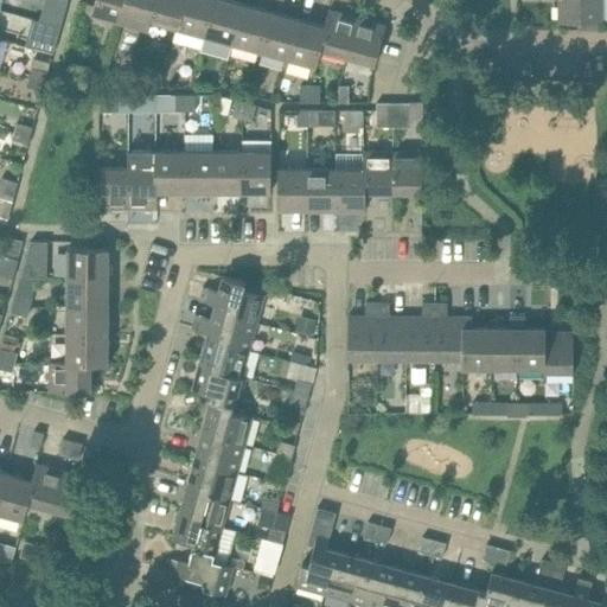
[(50,0),(46,12),(44,23),(61,26),(68,0),(50,0)]
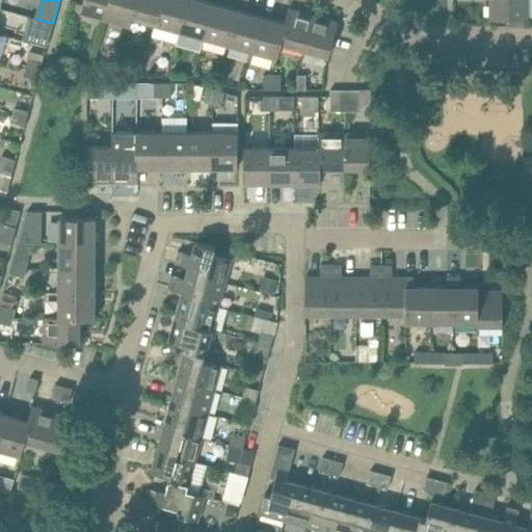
[(105,19),(110,0),(83,0),(80,11),(105,19)]
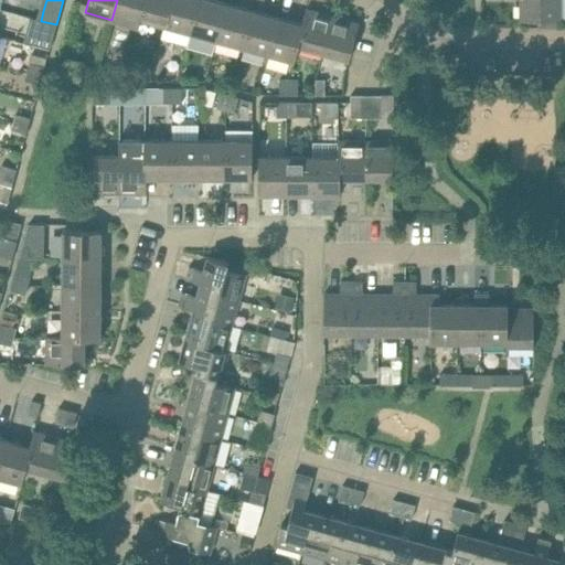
[(144,0),(117,0),(112,20),(138,28),(140,20),(139,19),(144,0)]
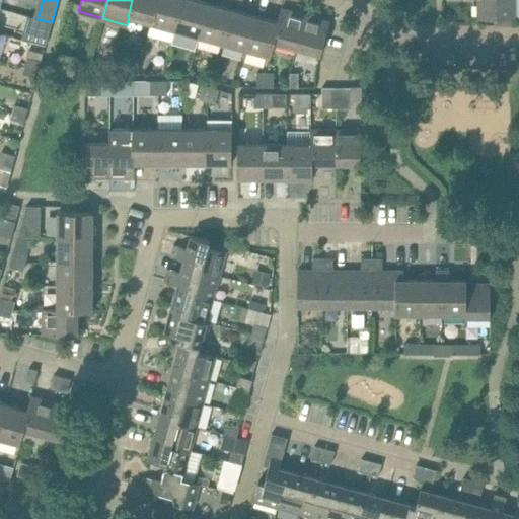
[(151,24),(157,0),(132,0),(128,17),(129,18),(151,24)]
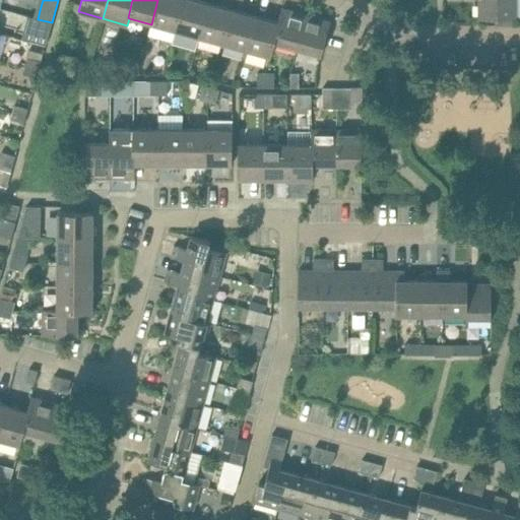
[(176,30),(183,0),(157,0),(151,24),(176,30)]
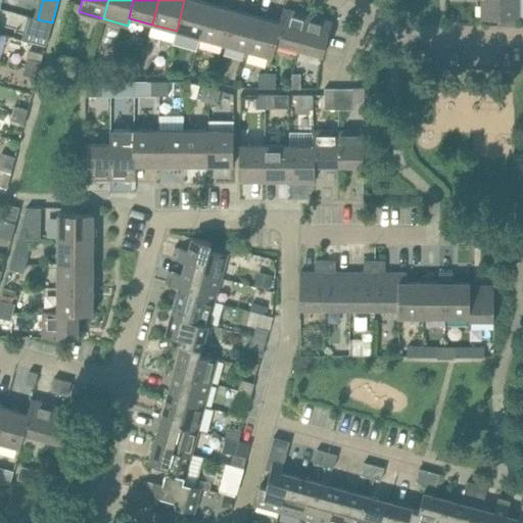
[(200,37),(209,3),(198,0),(184,0),(177,31),(200,37)]
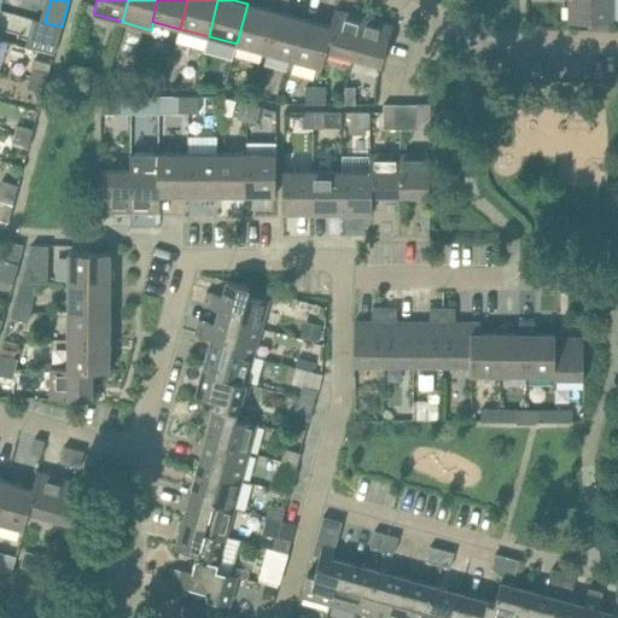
[(613,23),(612,0),(569,0),(570,23),(613,23)]
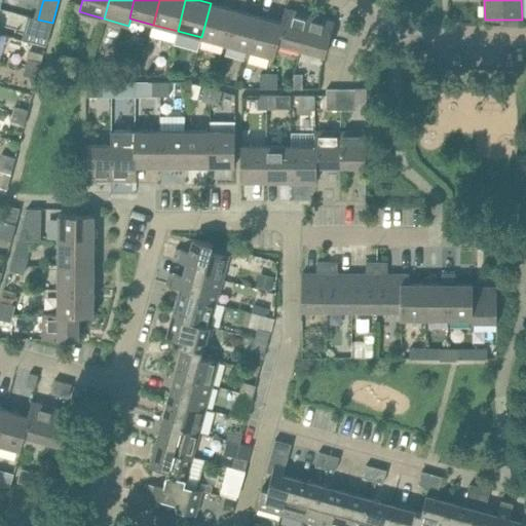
[(225,44),(234,9),(211,3),(201,37),(225,44)]
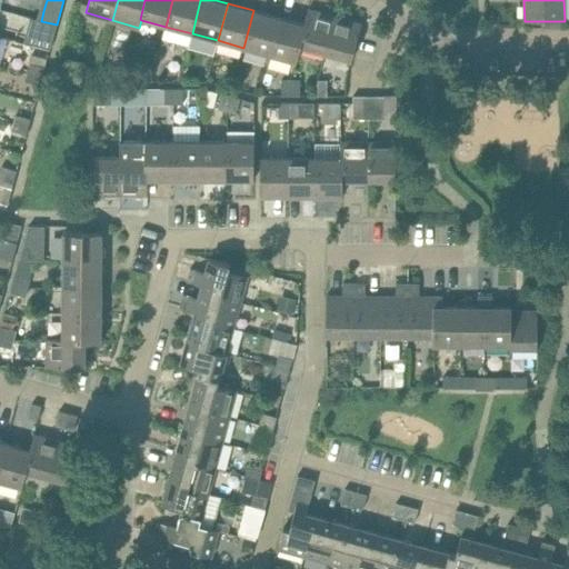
[(29,8),(27,17),(39,20),(41,21),(43,11),(29,8)]
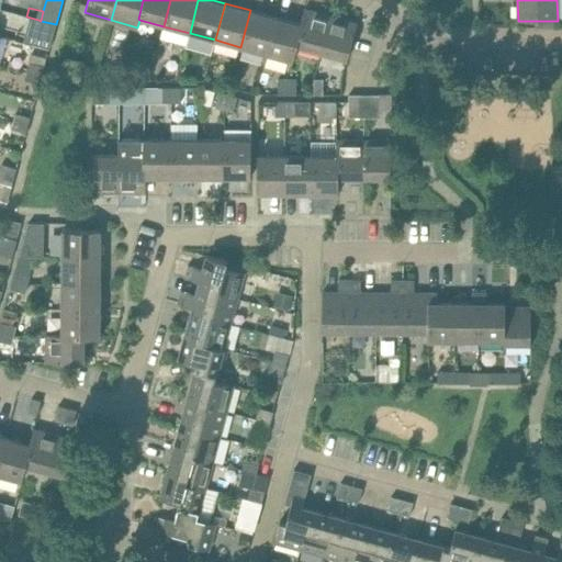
[(321,53),(332,15),(304,9),(300,24),(301,24),(295,46),(296,46),(321,53)]
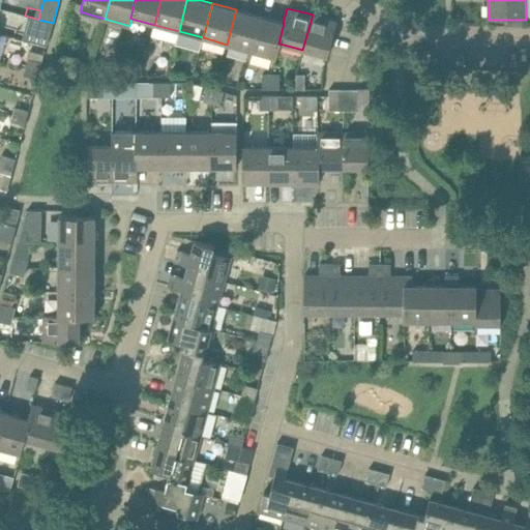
[(251,51),(260,16),(236,9),(227,45),(251,51)]
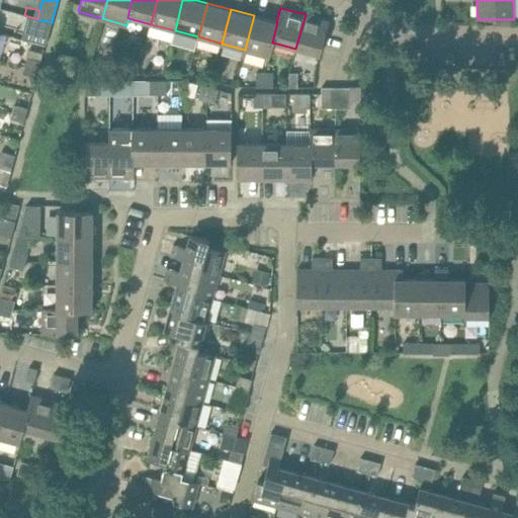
[(320,55),(328,25),(329,21),(306,14),(295,49),(300,50),(320,55)]
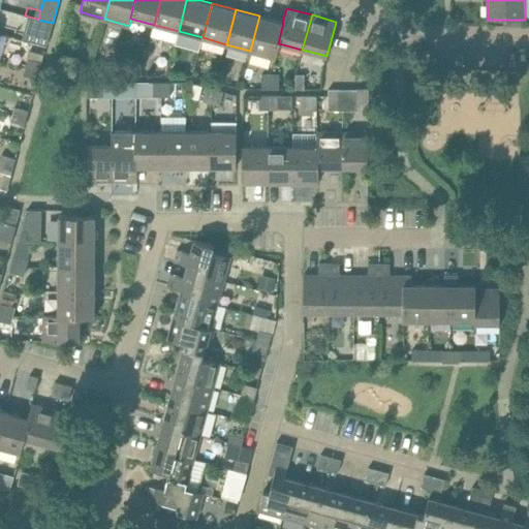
[(283,23),(282,23),(259,16),(250,51),(275,58),(279,43),(278,43),(283,23)]
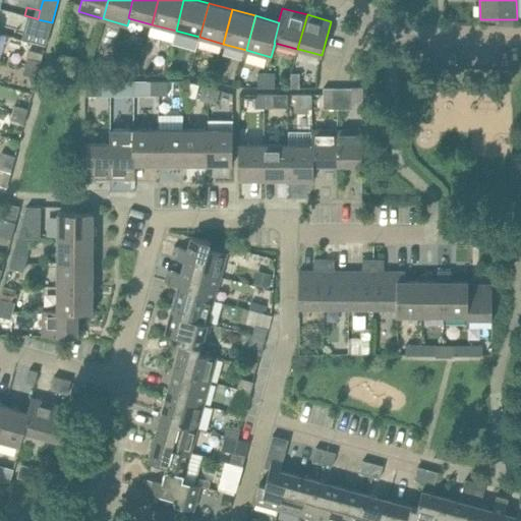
[(36,18),(30,41),(46,45),(52,22),(38,19),(36,18)]
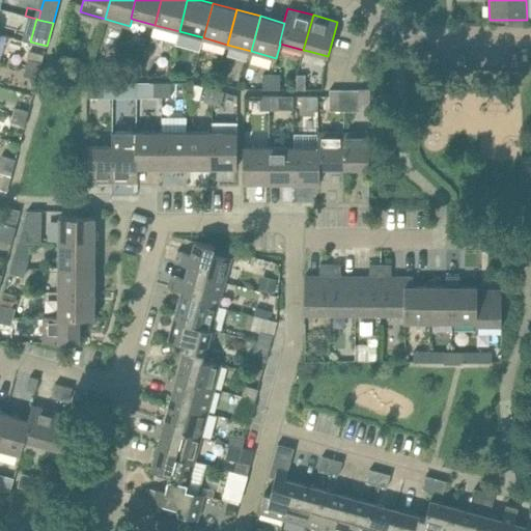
[(71,56),(62,54),(58,67),(67,71),(71,56)]
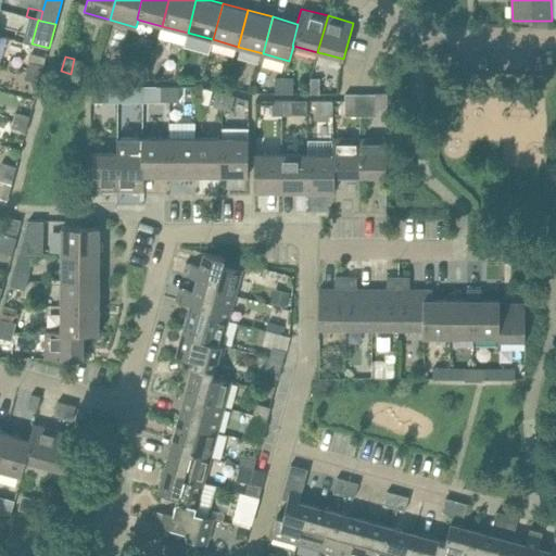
[(43,66),(29,62),(27,71),(41,75),(43,66)]
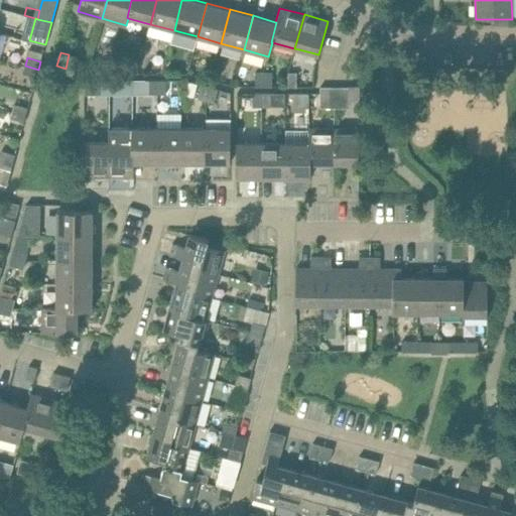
[(36,78),(38,70),(25,66),(23,75),(36,78)]
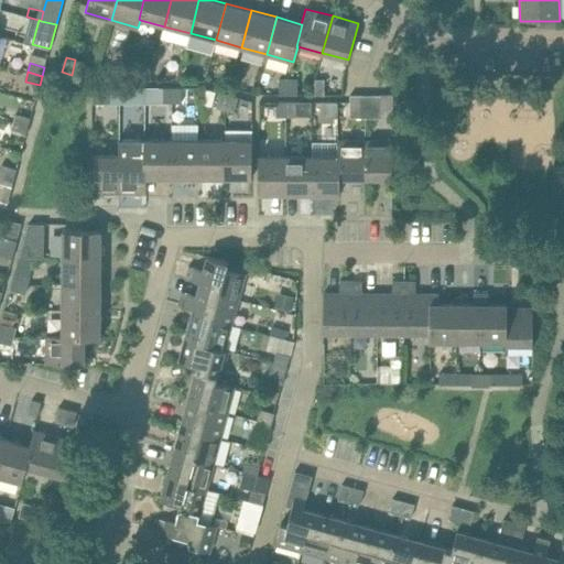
[(289,95),(289,79),(279,79),(279,85),(268,85),(268,95),(289,95)]
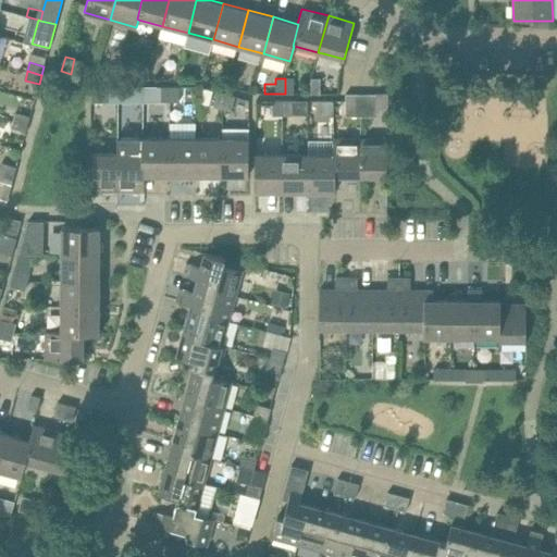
[(294,78),(285,78),(285,94),(294,94),(294,78)]
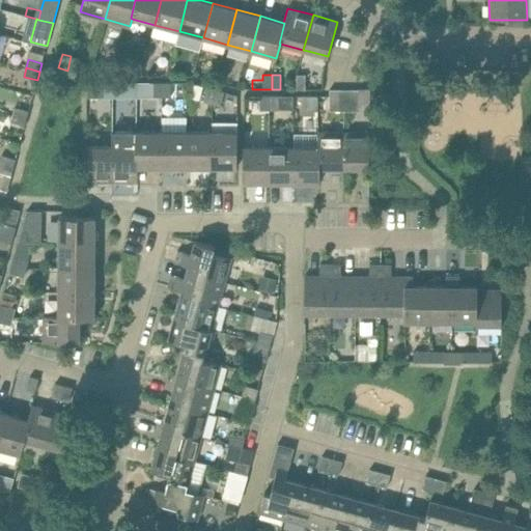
[(305,90),(305,75),(297,75),(297,89),(305,90)]
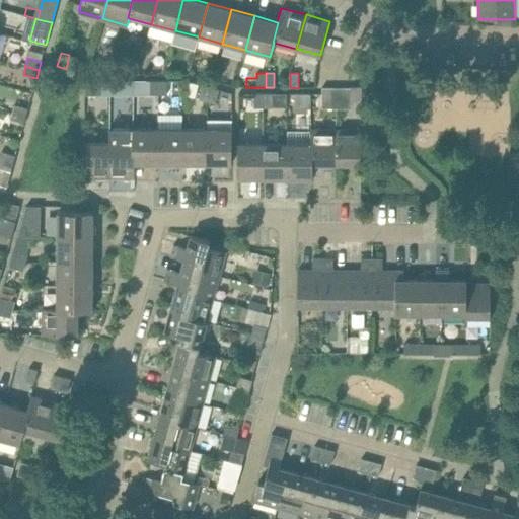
[(109,94),(109,80),(101,81),(101,94),(109,94)]
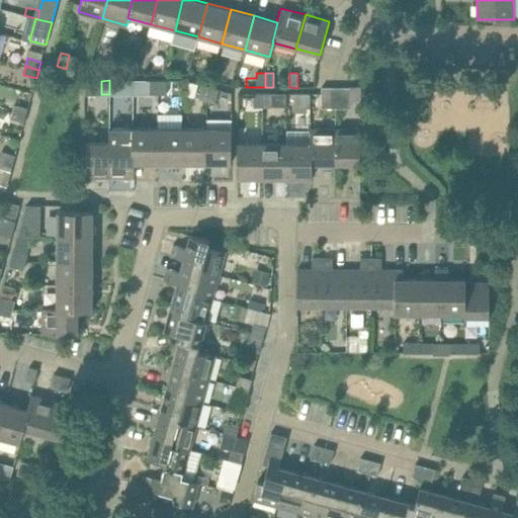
[(118,80),(109,80),(109,94),(118,94),(118,96),(135,96),(135,80),(118,80)]
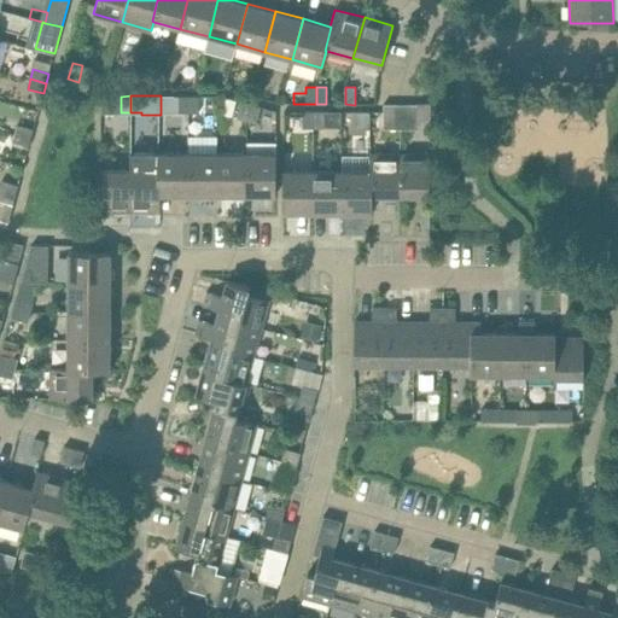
[(188,114),(188,97),(179,97),(179,114),(188,114)]
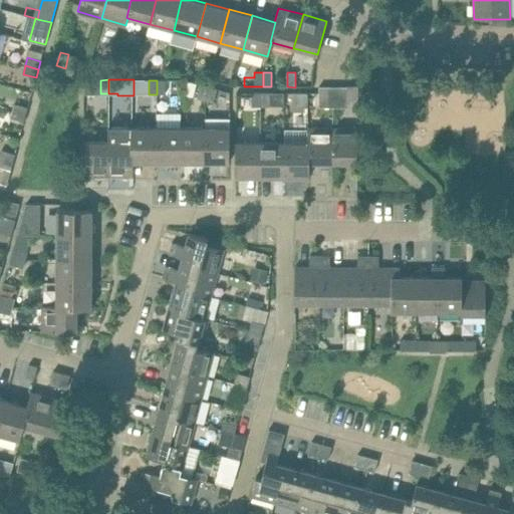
[(166,94),(166,80),(157,80),(157,94),(166,94)]
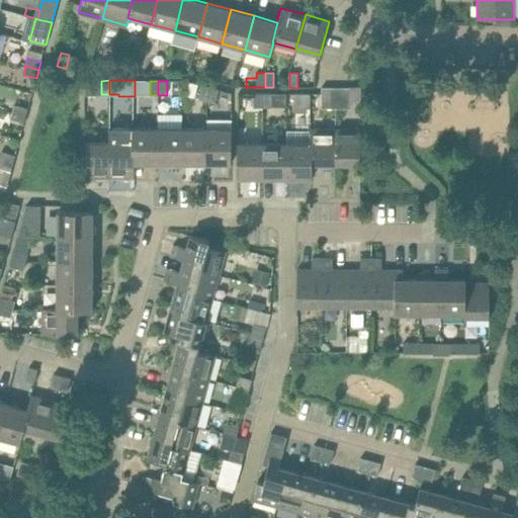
[(206,101),(210,87),(202,85),(198,99),(206,101)]
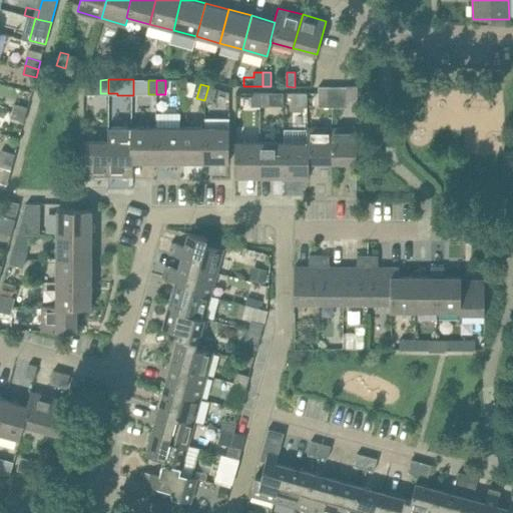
[(212,102),(216,89),(208,86),(204,100),(212,102)]
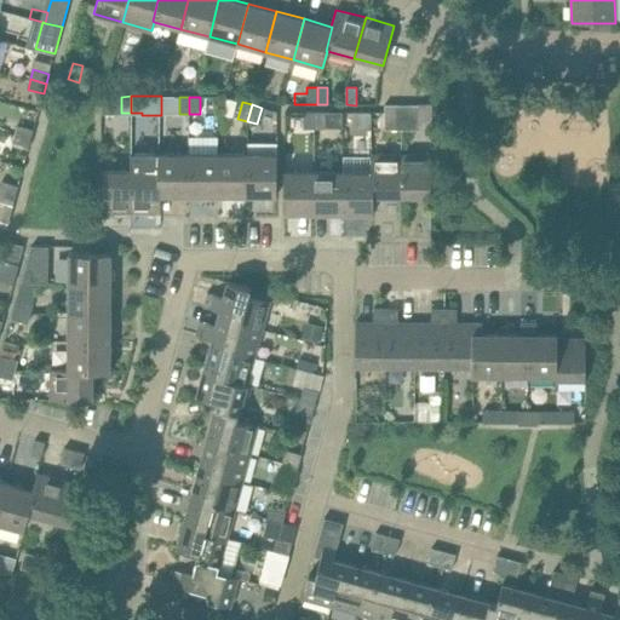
[(402,130),(402,105),(385,105),(384,130),(402,130)]
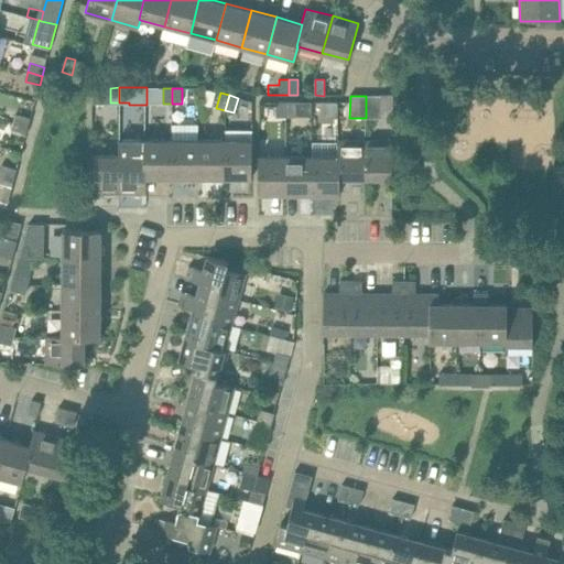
[(380,96),(366,96),(366,118),(380,118),(380,96)]
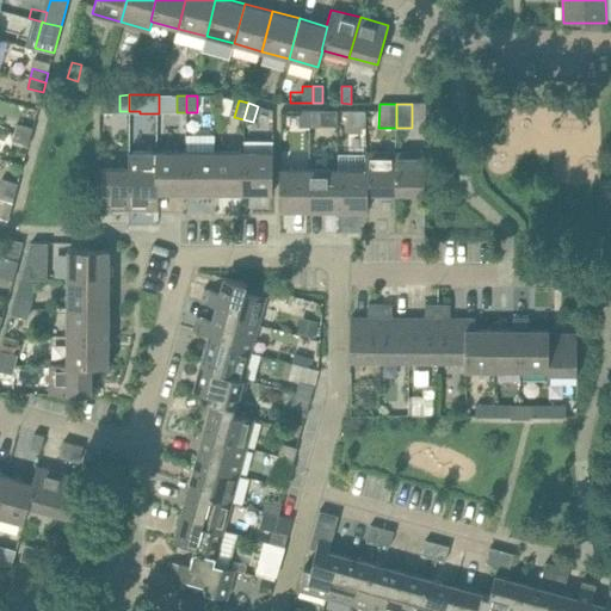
[(309,127),(309,110),(300,110),(300,127),(309,127)]
